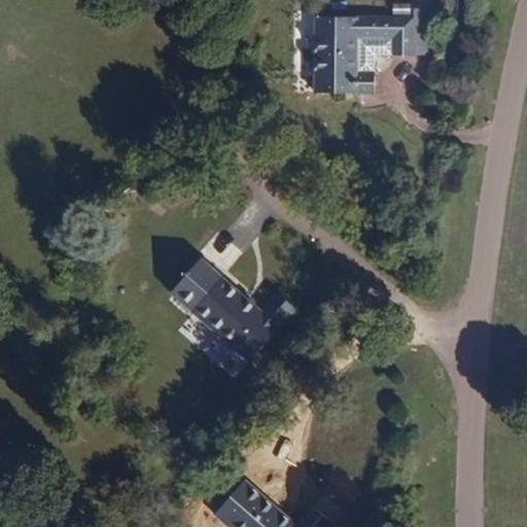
[(414,18),(414,56),(431,56),(431,8),(415,8),(414,18)]
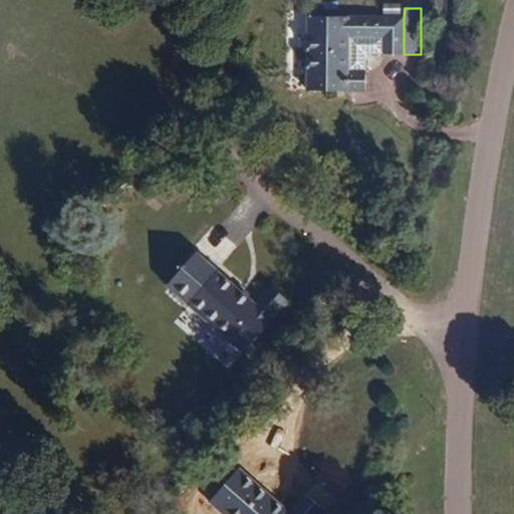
[(364,91),(364,70),(348,70),(348,38),(382,38),(382,54),(404,54),(404,17),(307,16),(307,91),(364,91)]
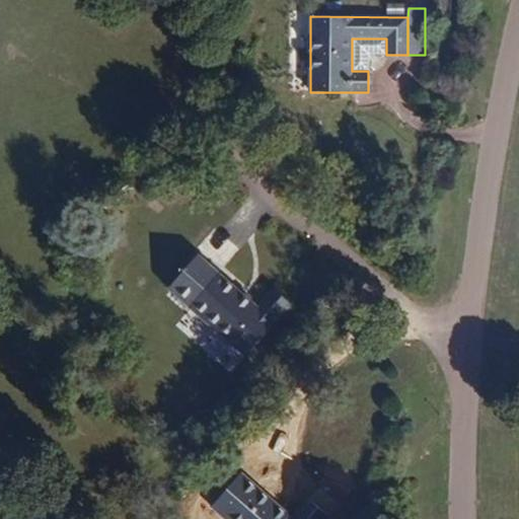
[(352,71),(368,71),(368,55),(386,55),(386,39),(352,39),(352,71)]
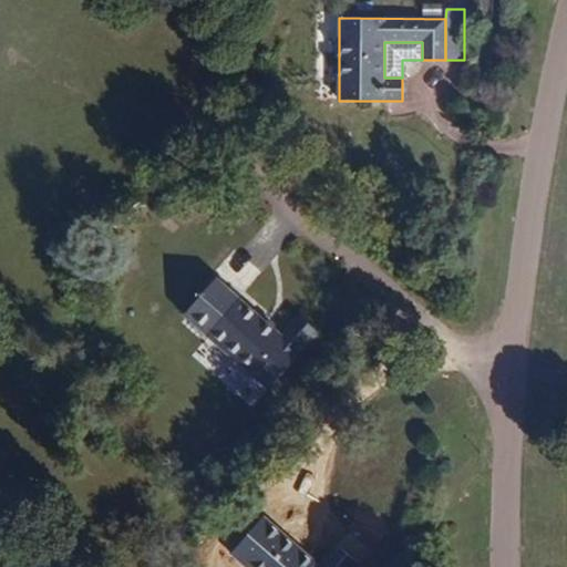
[(186,316),(209,334),(215,328),(239,349),(235,356),(271,387),(320,329),(298,310),(279,332),(216,280),(186,316)]
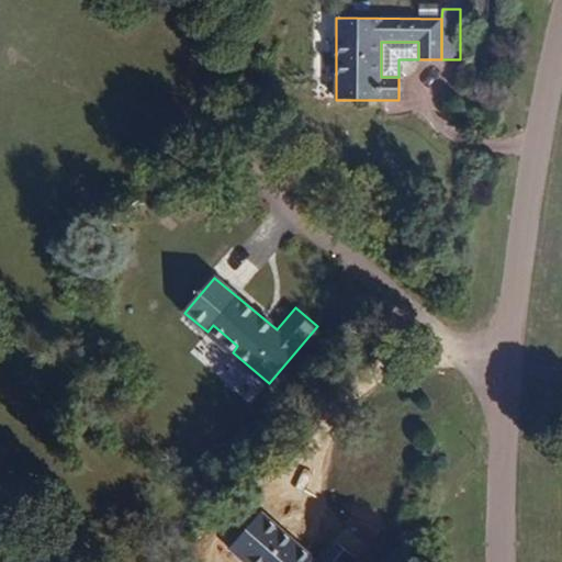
[(213,325),(208,332),(233,352),(237,346),(213,325)]
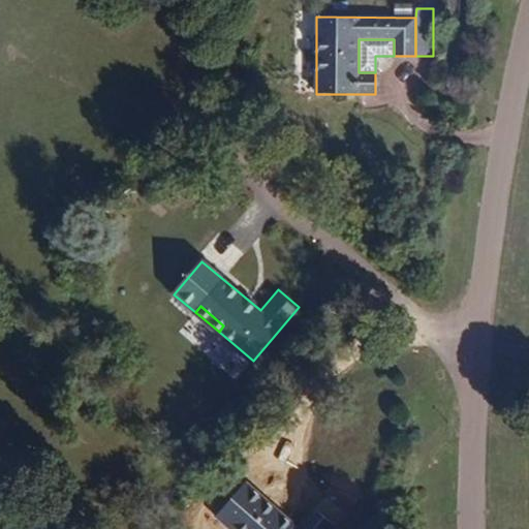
[(246,481),(215,516),(229,528),(332,528),(335,527),(314,508),(297,528),(246,481)]
